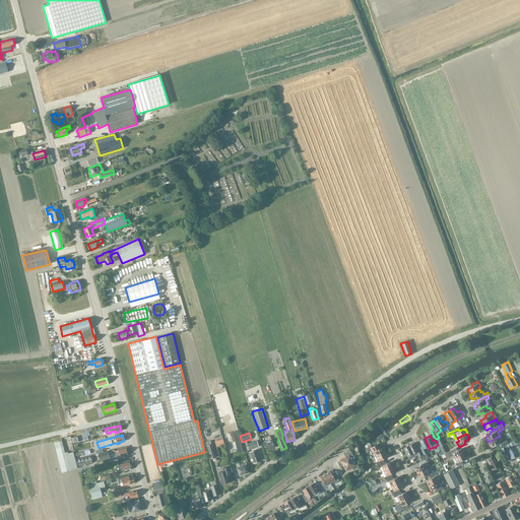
[(502,440),(500,436),(498,437),(489,442),(489,443),(490,447),(491,446),(491,447),(496,444),(498,448),(508,443),(507,440),(504,441),(502,440)]
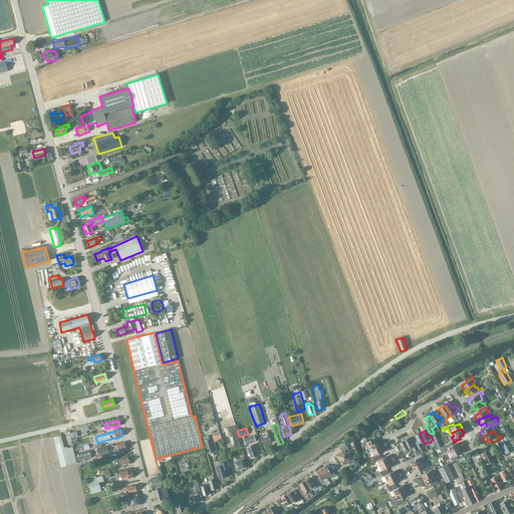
[(211,441),(219,438),(217,432),(209,436),(211,441)]
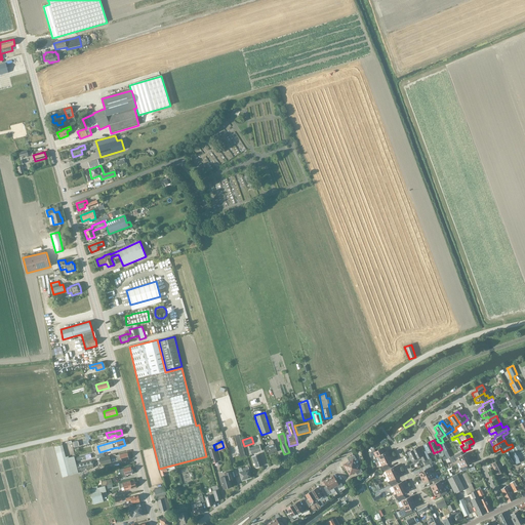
[(269,454),(277,451),(275,444),(274,444),(273,441),(269,442),(270,446),(265,447),(267,452),(268,451),(269,454)]
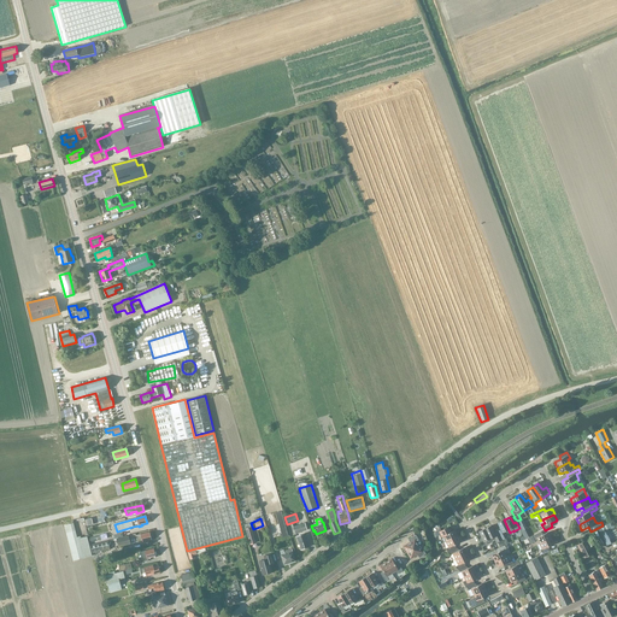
[(510,533),(504,519),(497,523),(500,529),(498,532),(504,545),(507,542),(505,536),(506,535),(506,534),(510,533)]
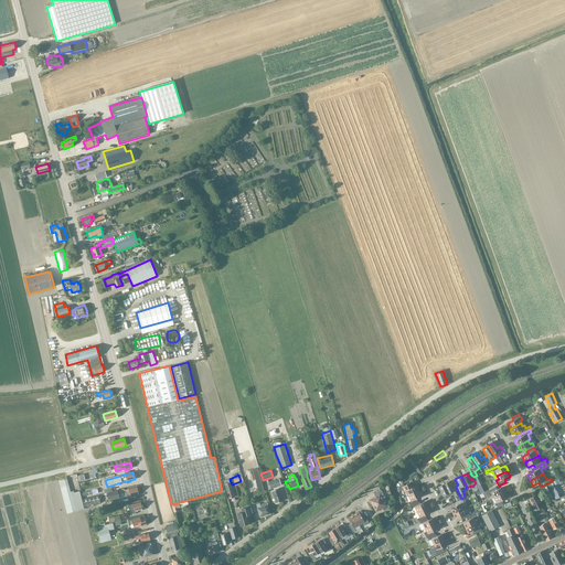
[(66,479),(59,481),(67,513),(84,509),(80,491),(74,492),(73,491),(70,492),(66,479)]
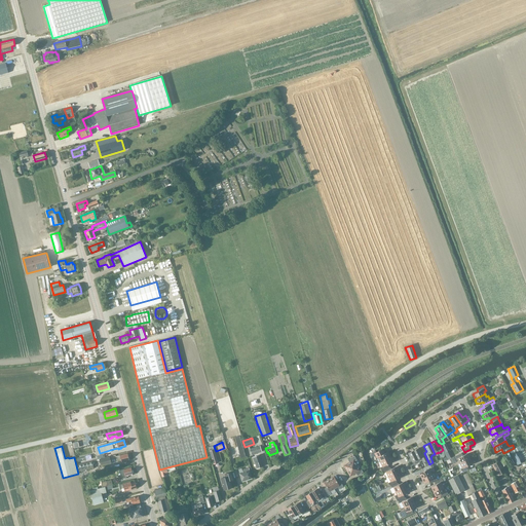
[(252,455),(262,452),(260,446),(250,449),(252,455)]
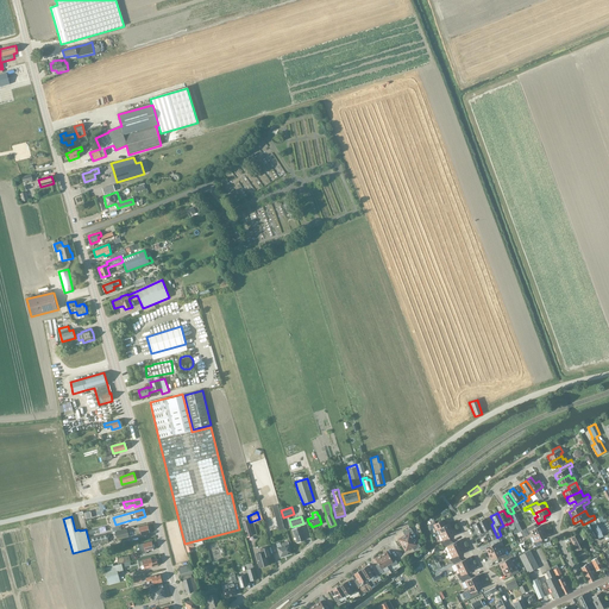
[(603,521),(601,516),(590,522),(598,539),(598,538),(608,532),(608,526),(606,520),(603,521)]
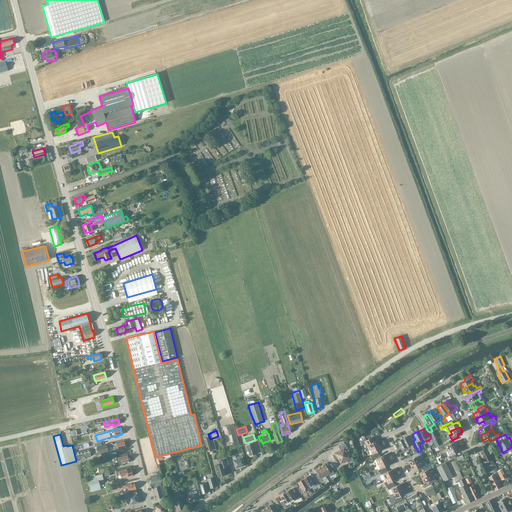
[(225,449),(231,447),(228,438),(228,437),(227,435),(221,437),(225,449)]
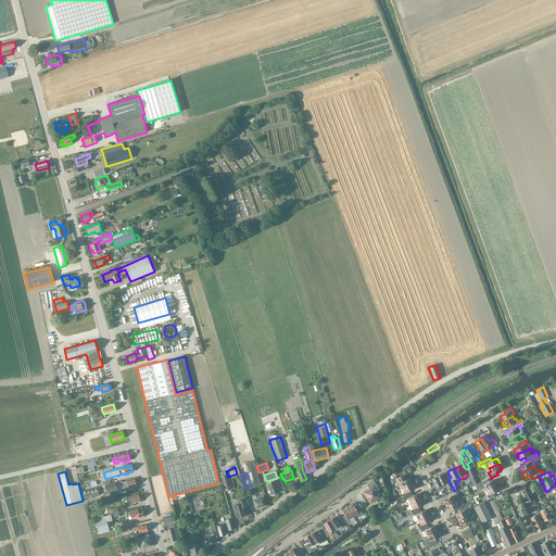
[(447,489),(449,489),(451,493),(454,491),(449,479),(445,480),(442,474),(437,477),(443,489),(446,487),(447,489)]
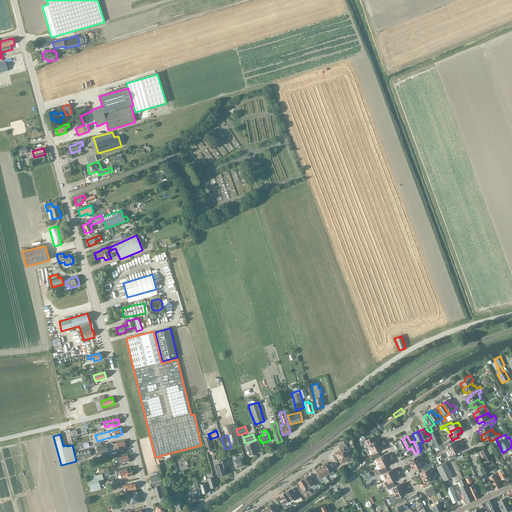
[(402,439),(397,441),(400,447),(397,448),(400,454),(405,452),(408,450),(402,439)]
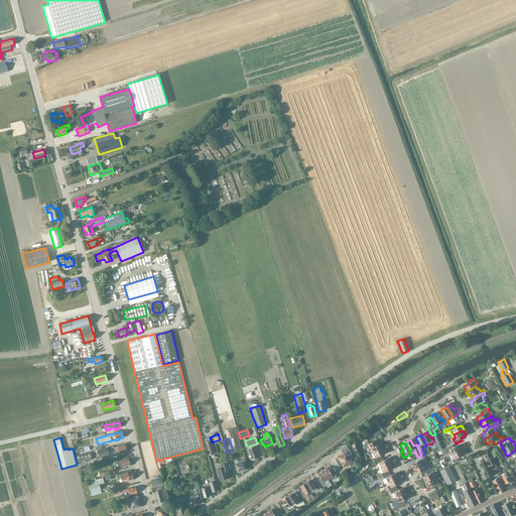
[(371,450),(373,454),(382,448),(381,447),(382,447),(380,443),(380,444),(379,443),(375,446),(374,443),(367,446),(369,452),(371,450)]
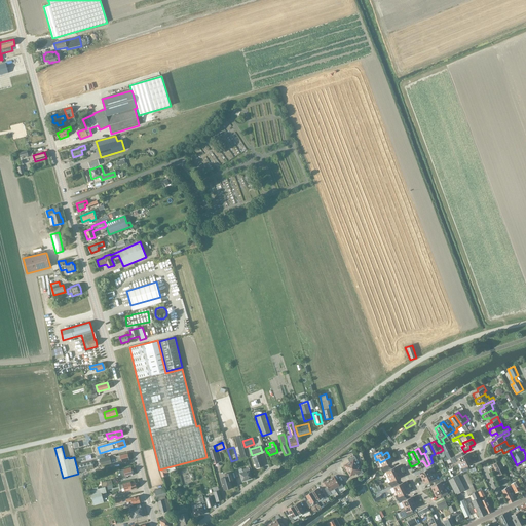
[(460,453),(450,459),(452,464),(458,460),(460,463),(470,459),(468,458),(470,457),(467,454),(466,454),(462,456),(460,453)]
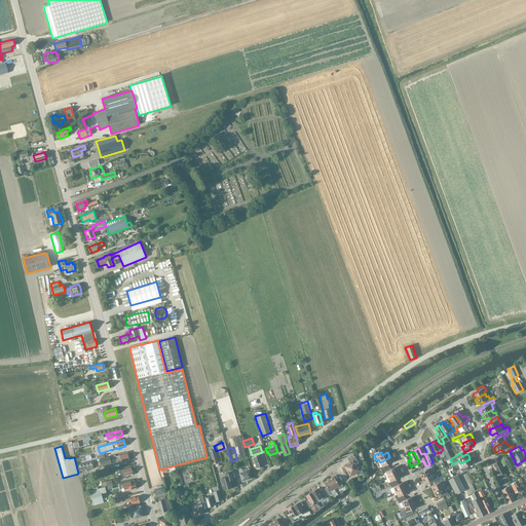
[(117,463),(129,460),(127,454),(116,456),(115,455),(110,456),(111,459),(116,458),(117,463)]
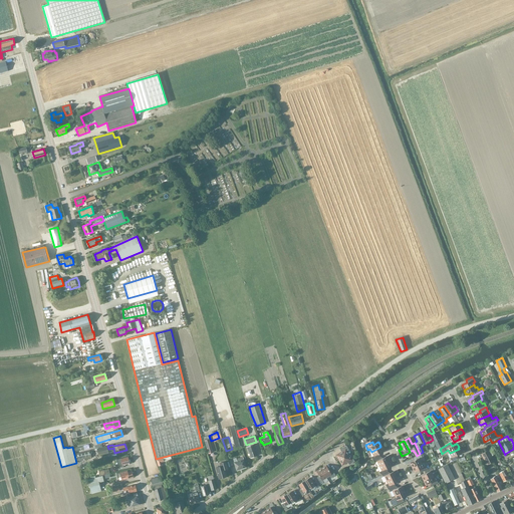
[(251,458),(257,456),(254,445),(247,447),(251,458)]
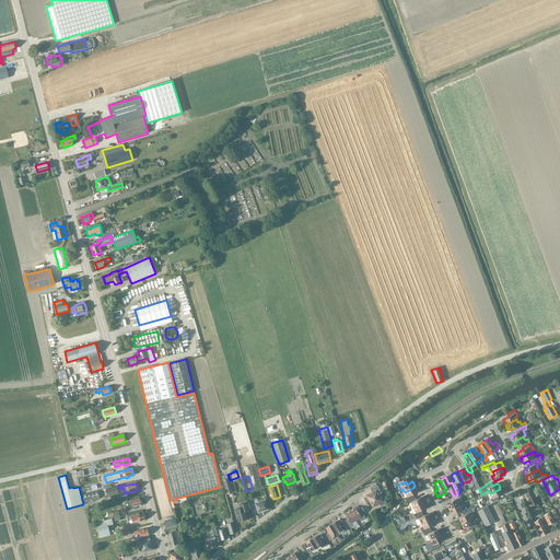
[(107,497),(118,493),(116,486),(106,489),(107,497)]
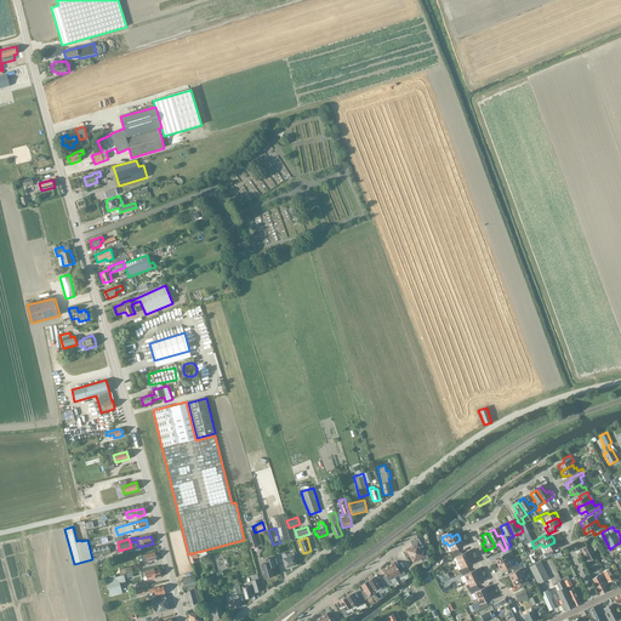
[(412,546),(406,550),(410,556),(421,550),(420,546),(422,545),(421,542),(419,539),(411,542),(412,546)]
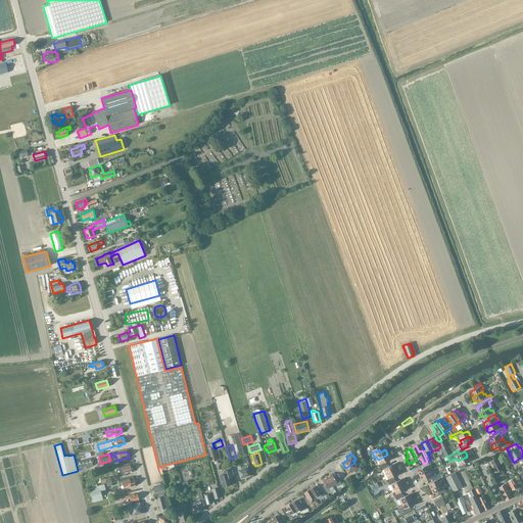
[(387,456),(387,455),(378,460),(380,464),(378,465),(379,468),(380,468),(386,465),(385,462),(389,460),(390,459),(388,456),(387,456)]
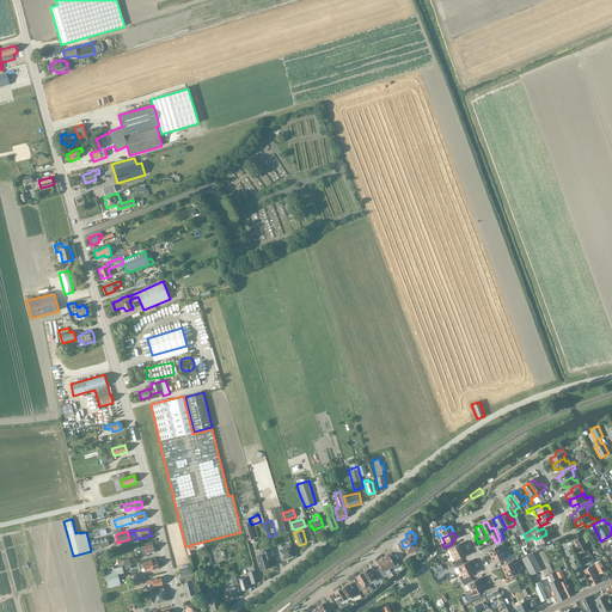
[(549,539),(550,539),(548,534),(546,536),(546,534),(536,539),(538,545),(537,545),(538,549),(545,545),(543,543),(549,540),(549,539)]
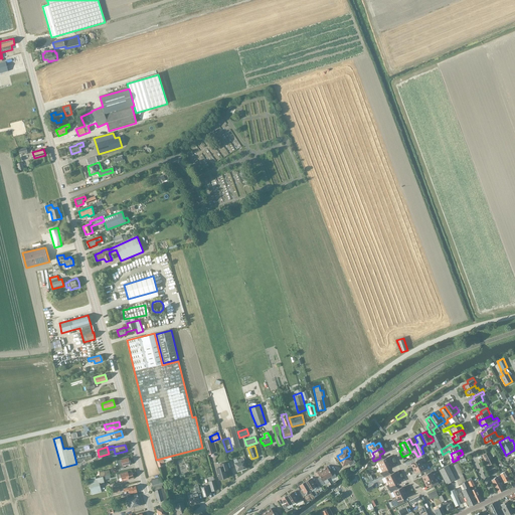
[(77,462),(92,459),(90,452),(75,455),(77,462)]
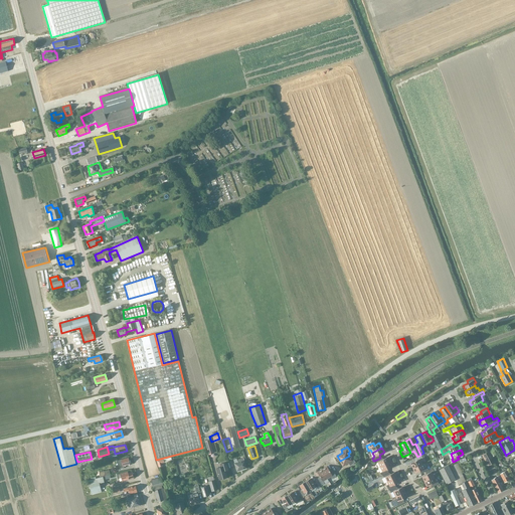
[(482,455),(488,466),(495,463),(489,452),(482,455)]
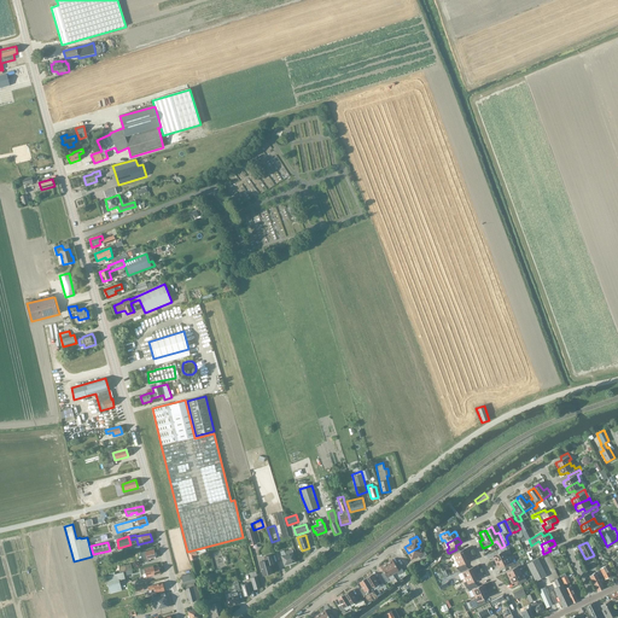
[(423,553),(419,547),(408,553),(412,560),(418,555),(420,559),(426,555),(424,552),(423,553)]
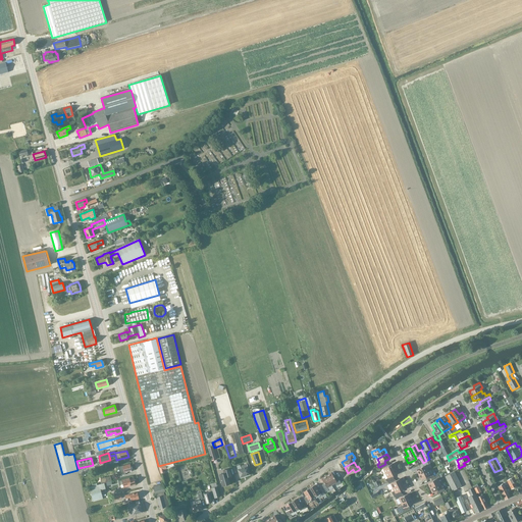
[(418,474),(419,474),(428,470),(426,467),(429,466),(426,462),(420,465),(421,467),(416,469),(417,470),(416,470),(418,474)]
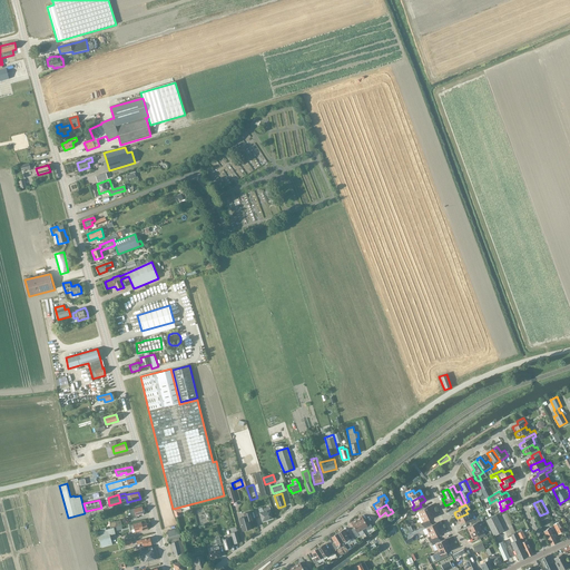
[(129,510),(131,517),(131,519),(137,518),(137,516),(144,513),(143,507),(129,510)]
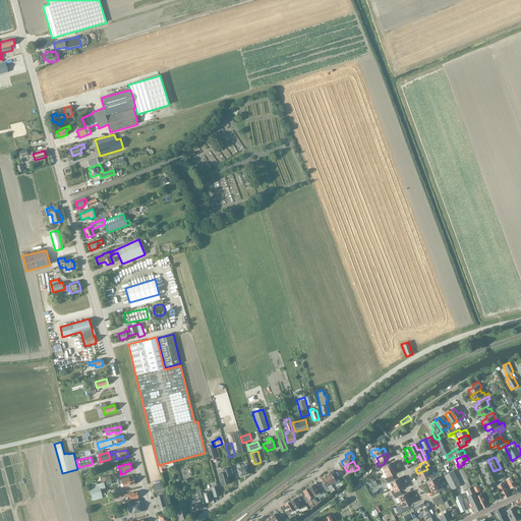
[(160,472),(164,471),(163,469),(171,467),(170,463),(159,466),(160,472)]
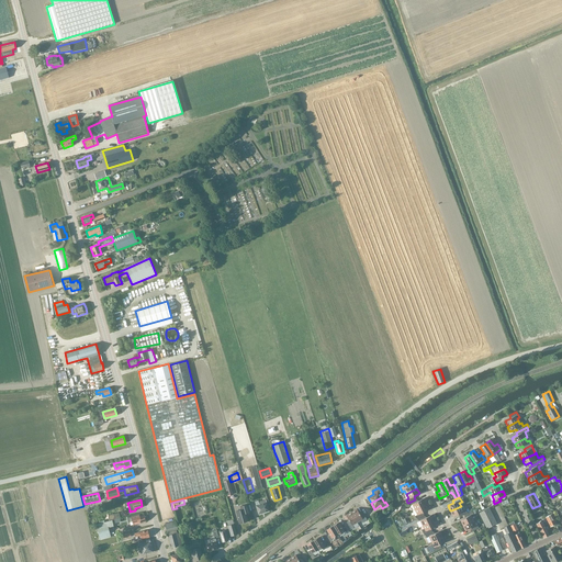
[(408,503),(406,504),(408,506),(412,504),(415,509),(425,505),(425,504),(423,499),(422,499),(417,502),(415,499),(408,503)]
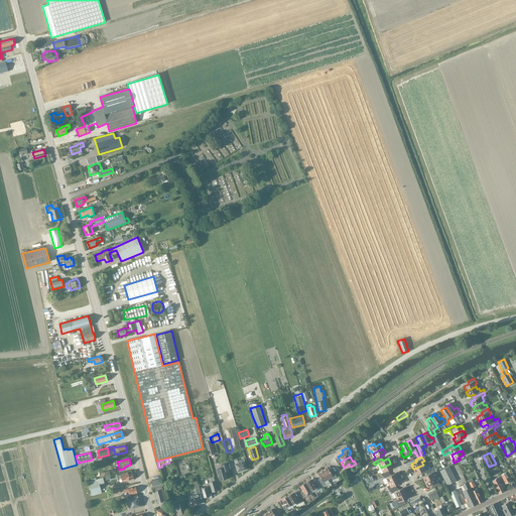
[(238,464),(235,465),(238,473),(247,469),(245,461),(244,460),(238,462),(238,464)]
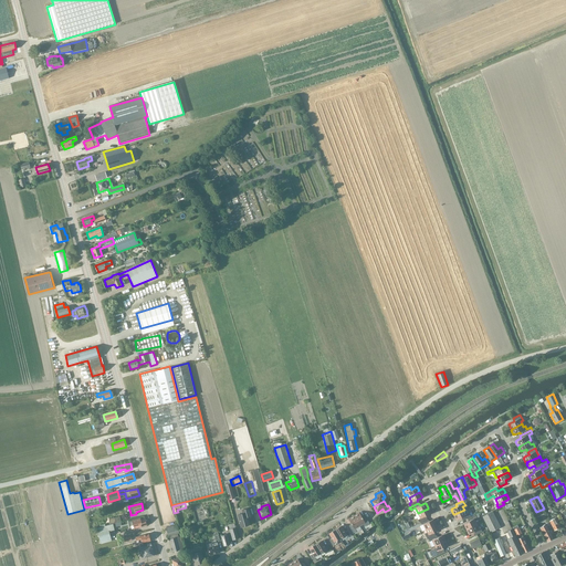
[(241,527),(249,525),(247,517),(251,516),(249,509),(242,511),(243,513),(238,515),(241,527)]
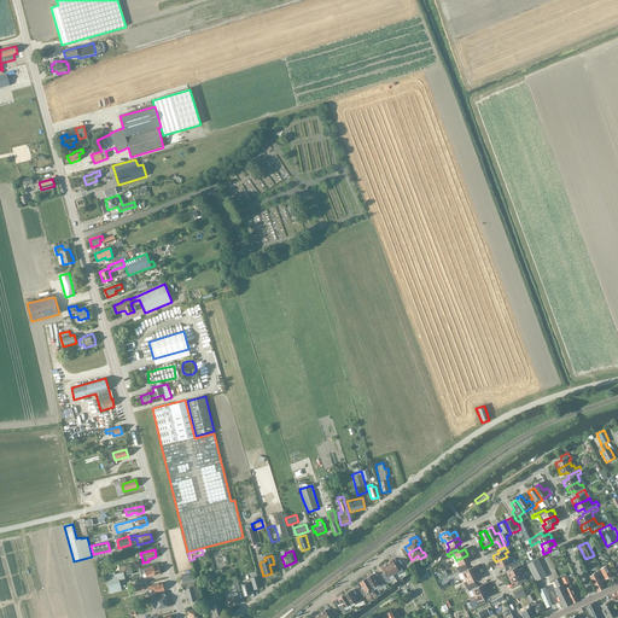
[(468,557),(467,555),(456,560),(459,566),(456,567),(458,571),(459,570),(466,566),(465,564),(470,561),(470,560),(471,560),(468,555),(468,557)]
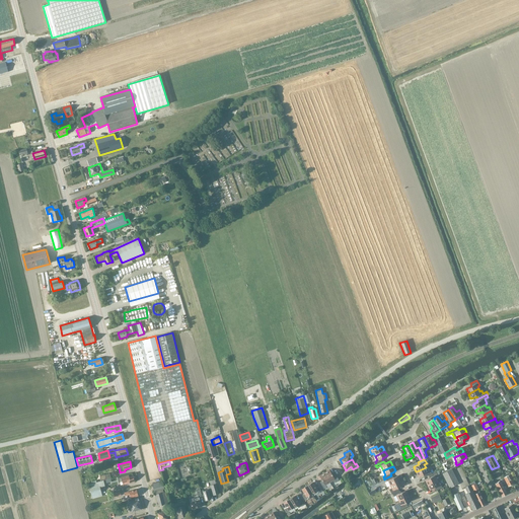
[(428,472),(426,467),(417,471),(417,472),(417,473),(418,476),(419,476),(424,474),(425,477),(429,475),(432,473),(431,471),(428,472)]
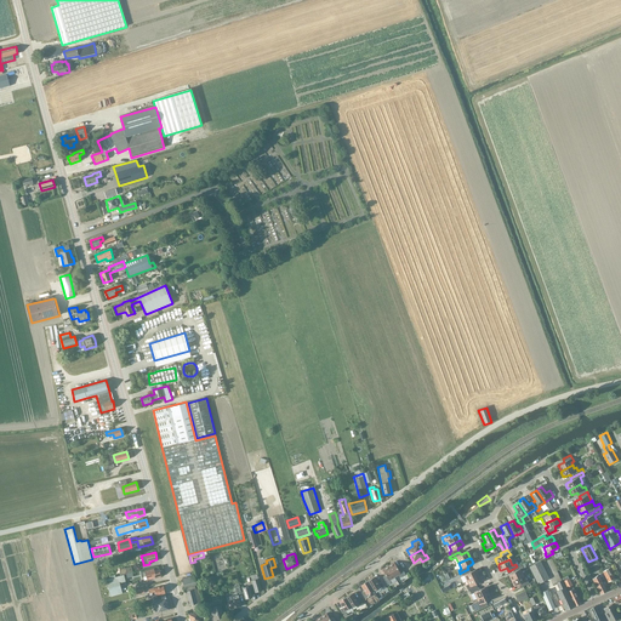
[(550,579),(540,562),(529,567),(537,585),(550,579)]
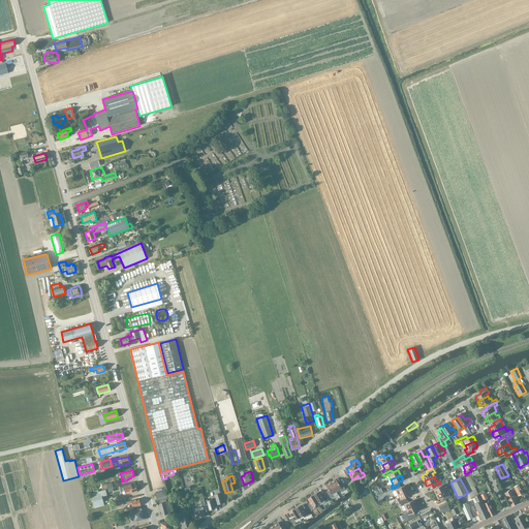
[(332,483),(331,483),(337,492),(339,490),(340,493),(345,490),(341,483),(339,485),(336,479),(336,480),(335,479),(332,481),(332,483)]
